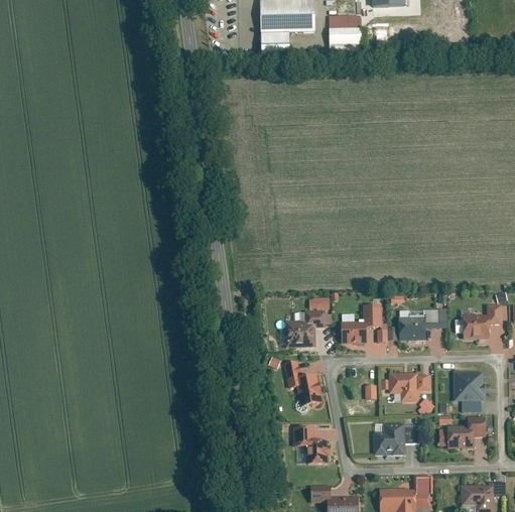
[(260,0),(260,32),(314,31),(314,0),(260,0)]
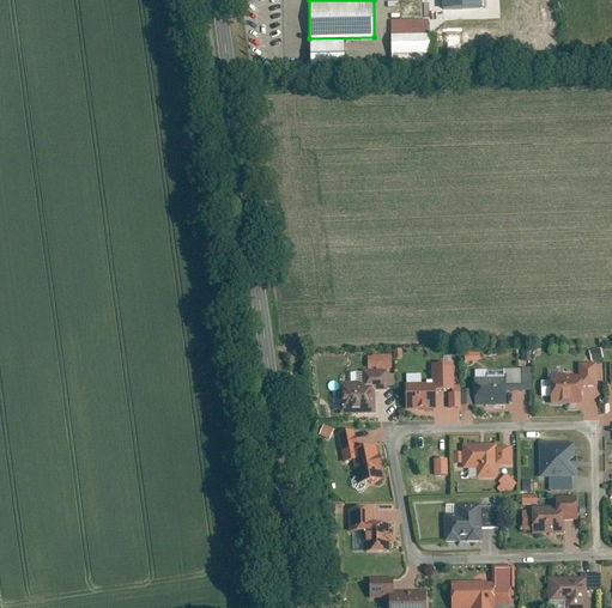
[(429,17),(391,18),(392,67),(430,66),(429,17)]
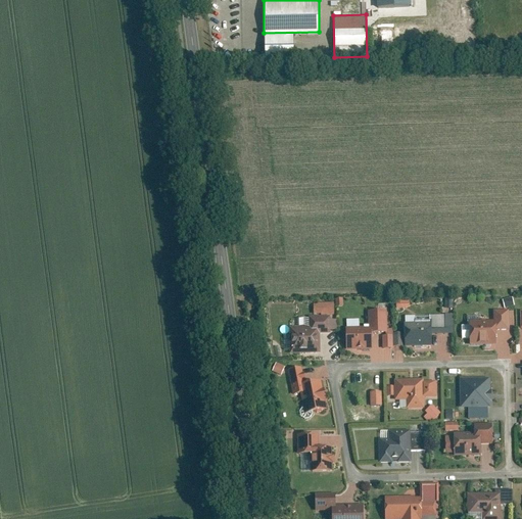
[(395,45),(393,26),(379,27),(381,46),(395,45)]
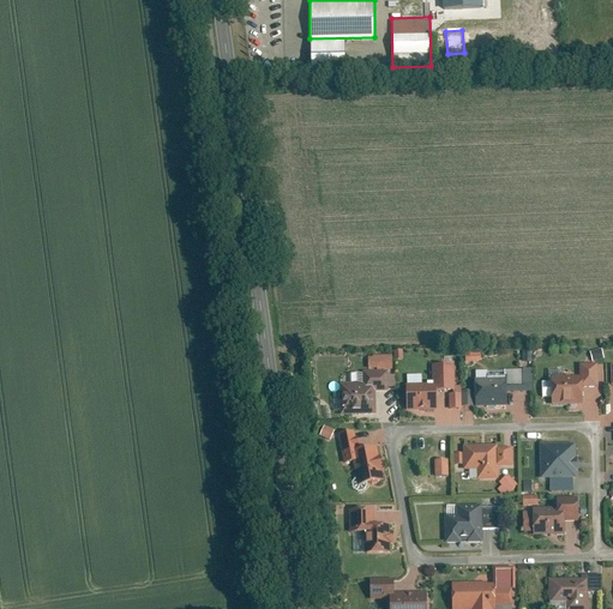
[(481,345),(466,347),(467,359),(482,357),(481,345)]
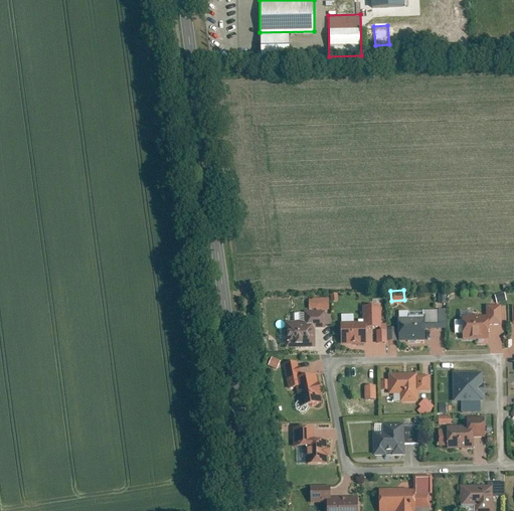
[(486,314),(462,315),(462,339),(489,338),(489,324),(502,324),(502,303),(486,304),(486,314)]
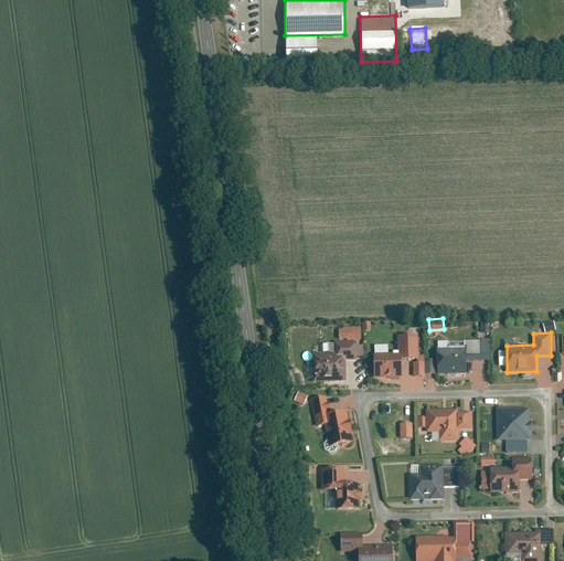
[(397,351),(373,352),(374,377),(402,377),(401,358),(418,358),(417,334),(397,335),(397,351)]
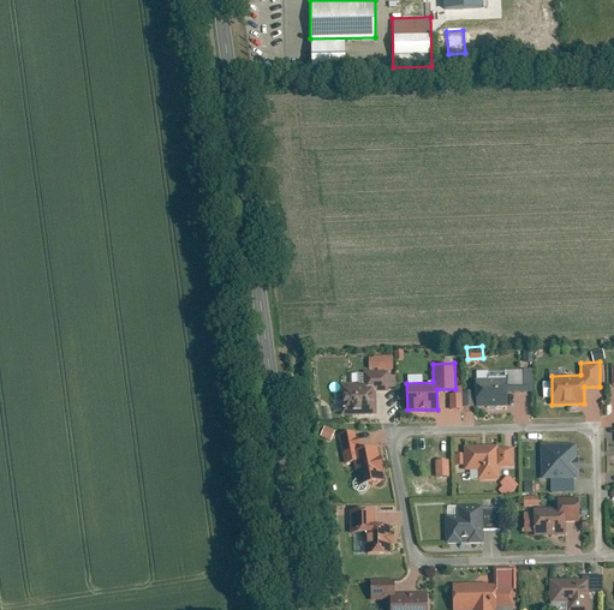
[(532,368),(476,369),(476,406),(508,405),(507,392),(534,390),(532,368)]
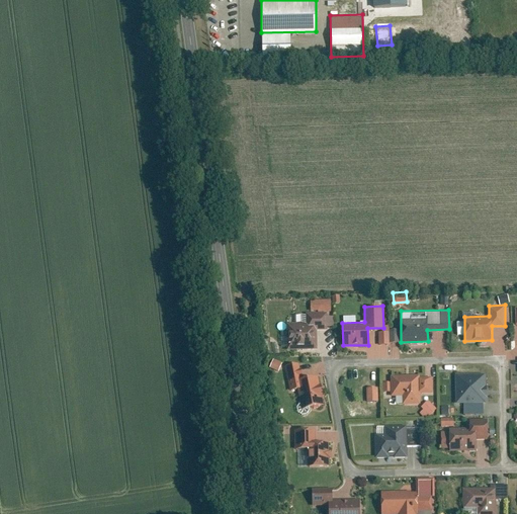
[(286,349),(318,348),(317,329),(327,329),(327,311),(306,312),(306,321),(285,321),(286,349)]
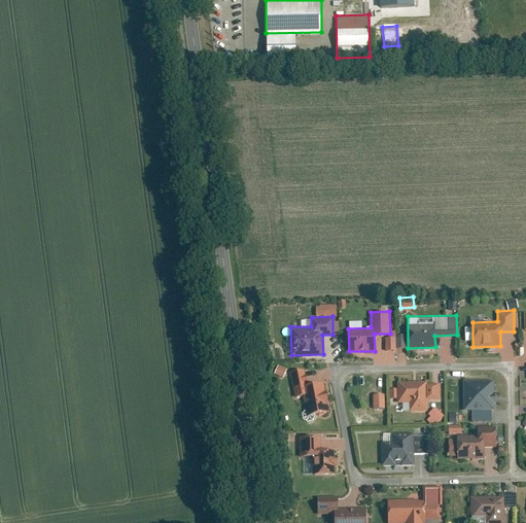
[(279,362),(275,371),(284,375),(288,367),(279,362)]
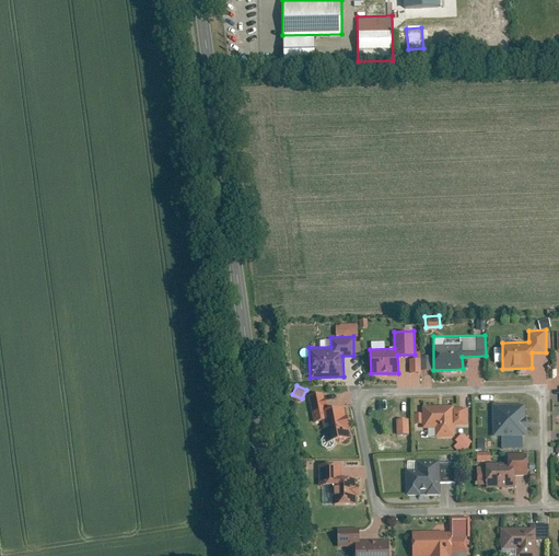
[(350,437),(344,405),(326,408),(323,391),(309,394),(314,421),(322,420),(326,441),(350,437)]
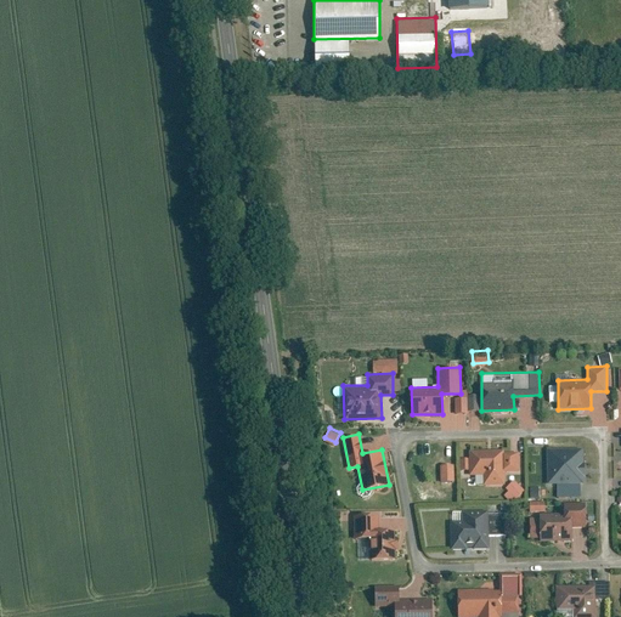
[(583,447),(546,447),(547,484),(583,482),(583,447)]
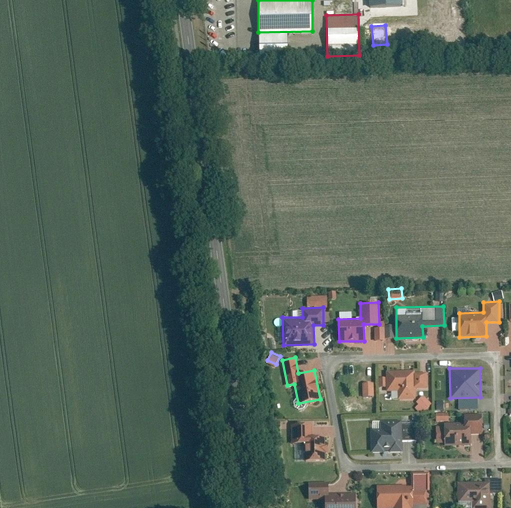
[(415,369),(385,370),(386,390),(398,390),(398,399),(415,398),(415,388),(428,388),(427,371),(415,372),(415,369)]
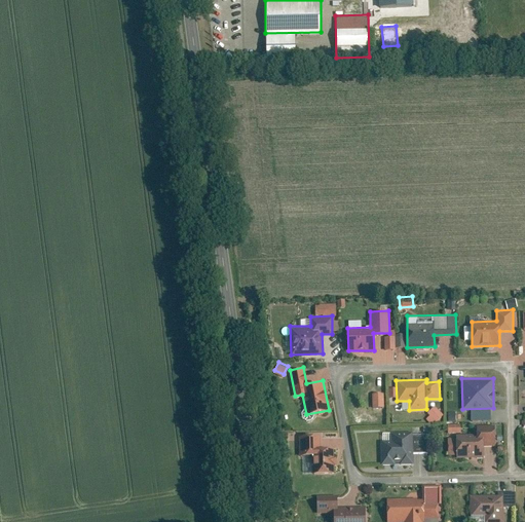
[(385,405),(384,389),(373,390),(374,405),(385,405)]
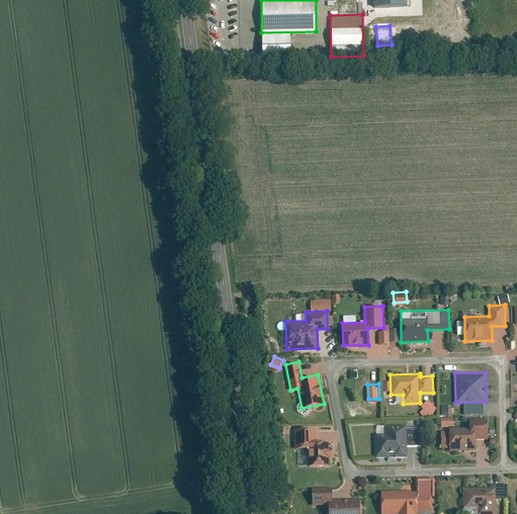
[(426,418),(438,407),(429,397),(421,404),(424,407),(420,411),(426,418)]
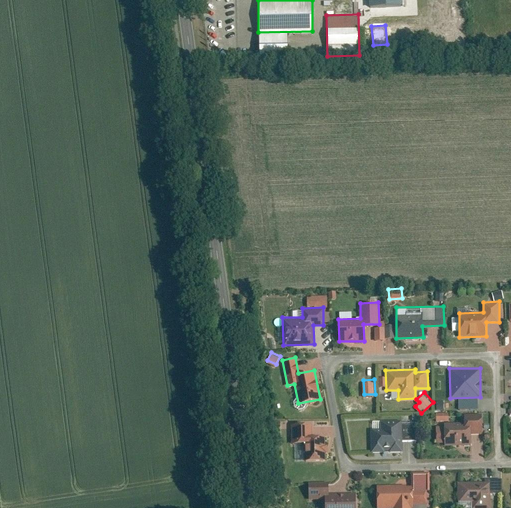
[(437,419),(450,418),(449,410),(436,411),(437,419)]
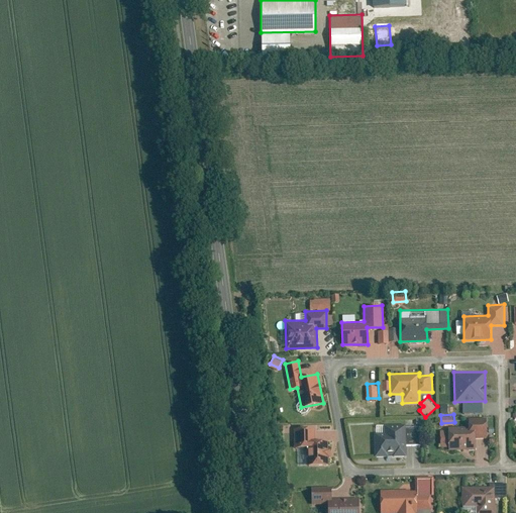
[(469,425),(447,426),(448,449),(476,449),(476,438),(487,438),(487,417),(469,417),(469,425)]
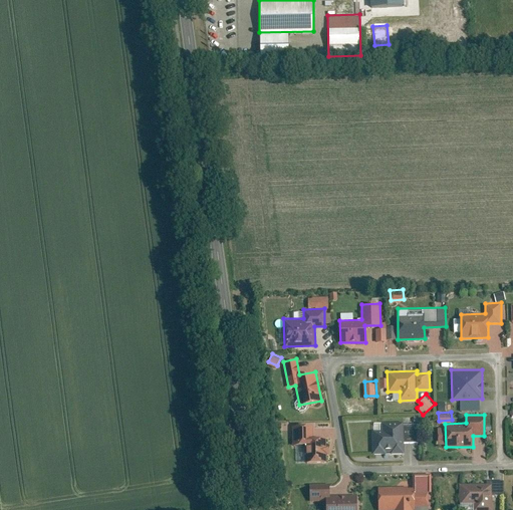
[(404,453),(404,421),(380,421),(380,430),(371,430),(372,455),(386,455),(386,451),(391,451),(391,453),(404,453)]
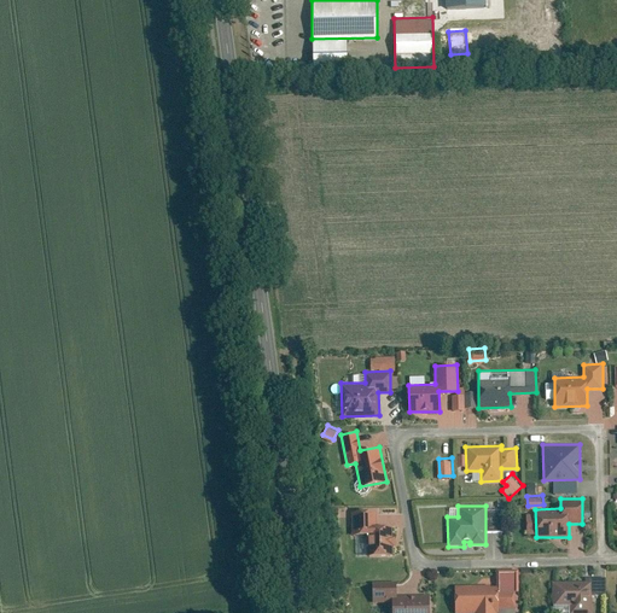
[(393,555),(393,526),(376,526),(376,511),(351,511),(351,535),(367,535),(367,555),(393,555)]
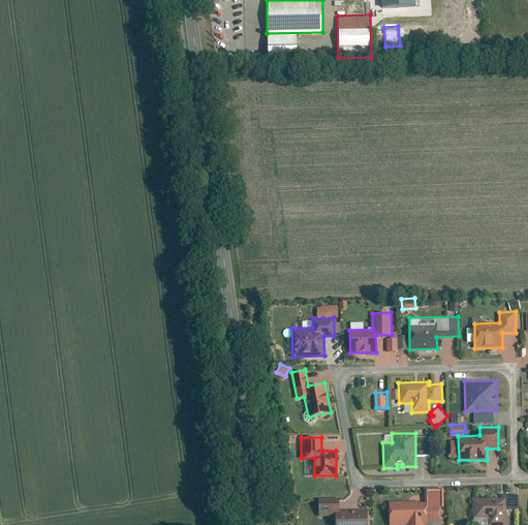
[(446,522),(446,504),(448,504),(448,486),(430,486),(430,498),(394,499),(394,522),(410,522),(410,524),(429,524),(429,522),(442,522),(446,522)]
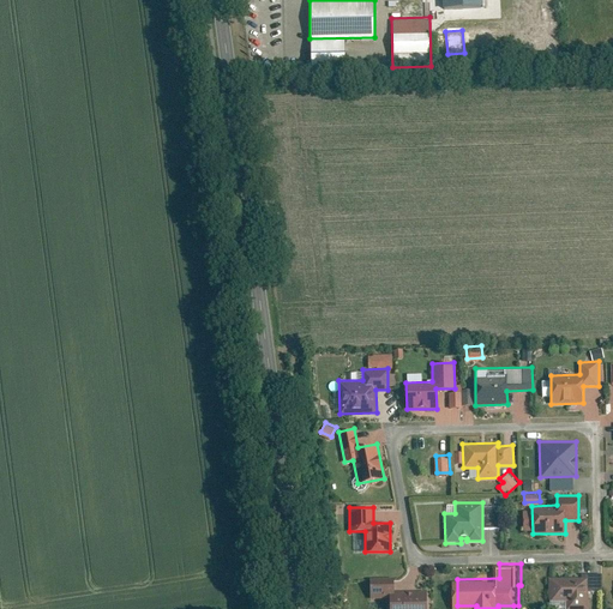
[(426,608),(426,590),(394,591),(394,576),(370,577),(370,597),(389,597),(389,608),(426,608)]
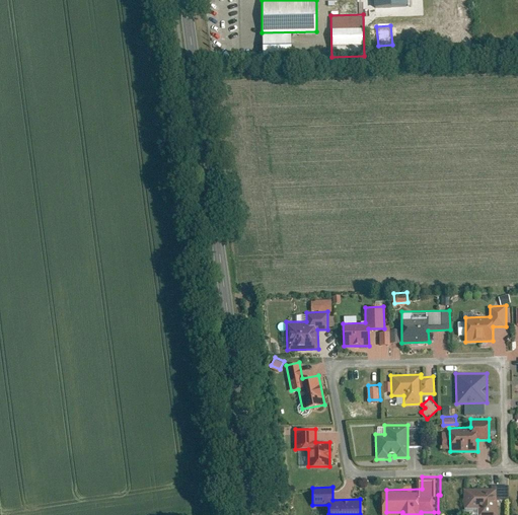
[(468,508),(484,507),(484,513),(502,513),(501,487),(500,487),(484,487),(467,487),(468,508)]
